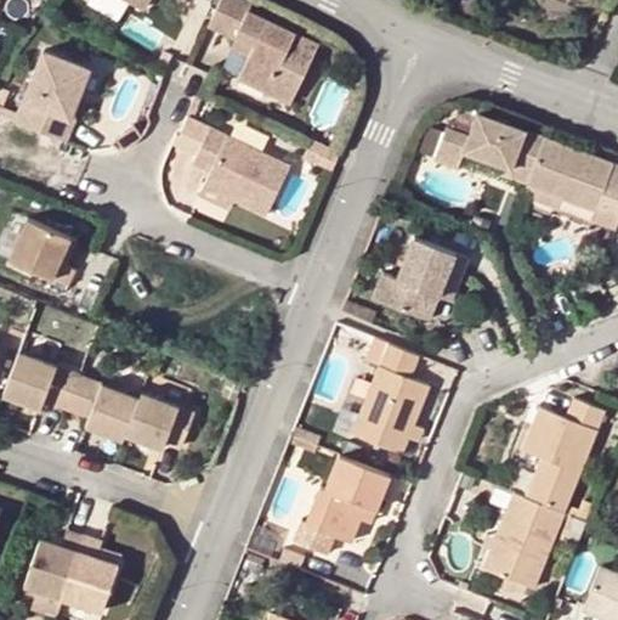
[(126,0),(145,10),(149,0),(126,0)]
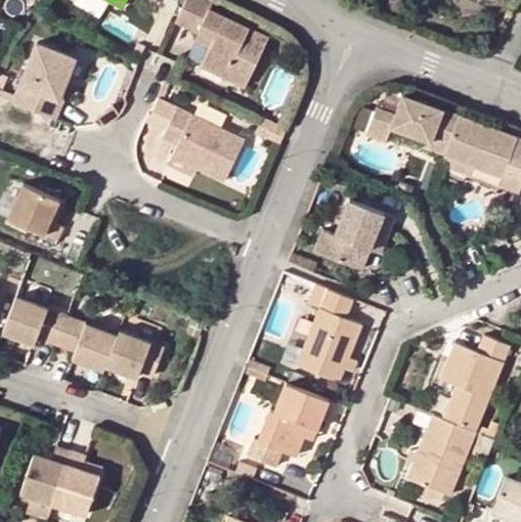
[(201,0),(186,0),(176,23),(200,33),(201,31),(214,37),(208,51),(201,68),(246,88),(269,39),(211,10),(213,6),(201,0)]
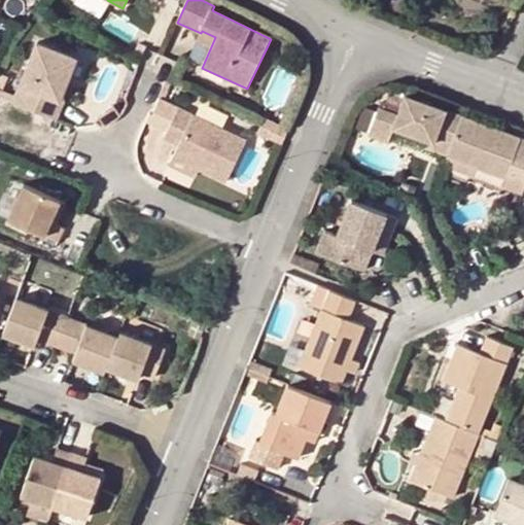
[(215,37),(202,31),(201,33),(195,44),(209,51),(215,37)]
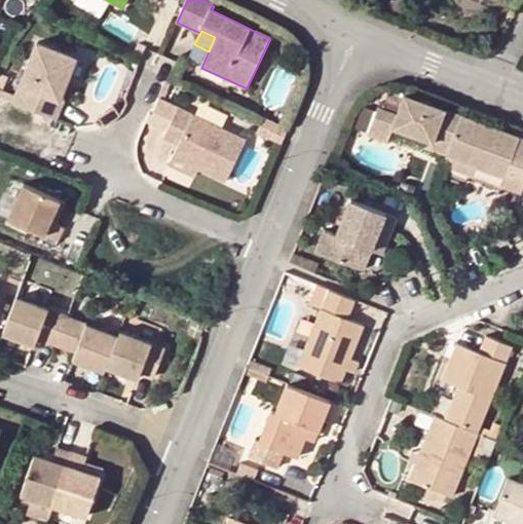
[(12,104),(57,121),(64,104),(59,102),(74,60),(36,44),(12,104)]
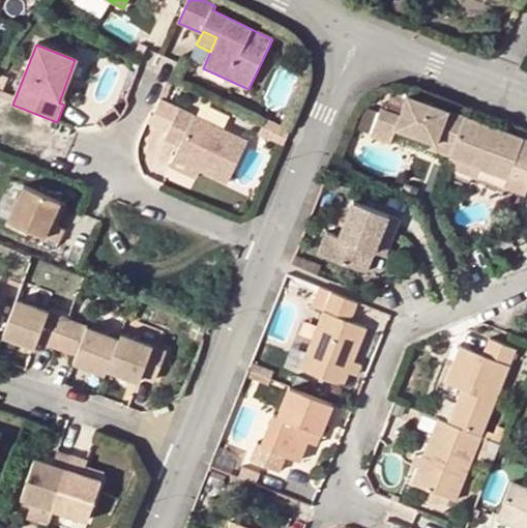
[(450,157),(465,120),(406,98),(399,117),(378,109),(368,136),(388,143),(394,127),(429,141),(426,147),(450,157)]
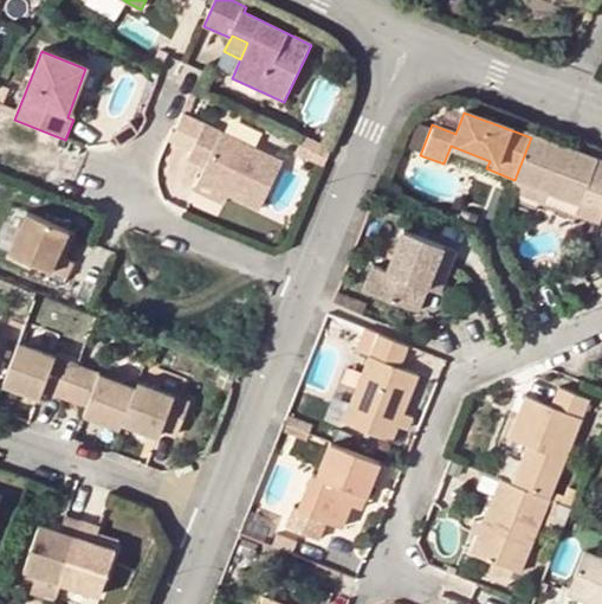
[(186,161),(202,168),(196,182),(225,197),(258,212),(280,164),(181,117),(176,130),(170,133),(167,143),(189,153),(186,161)]
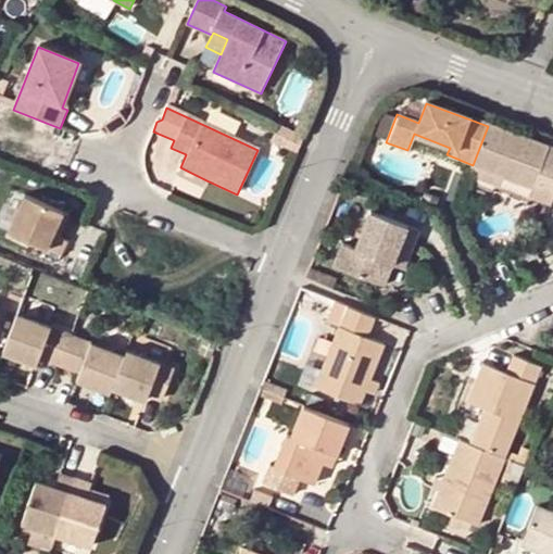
[(124,117),(121,113),(113,118),(116,123),(124,117)]
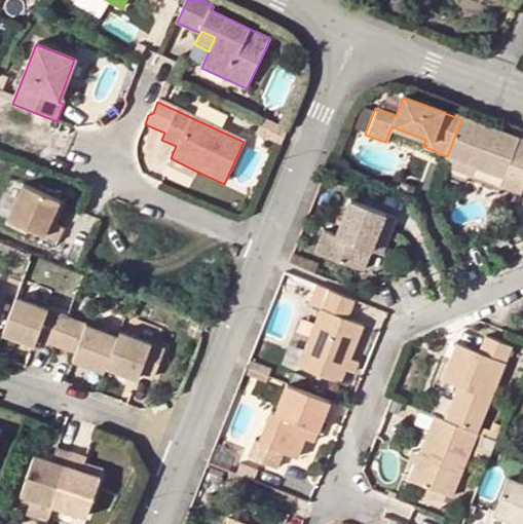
[(447,156),(475,166),(503,178),(501,184),(522,193),(522,144),(461,119),(447,156)]
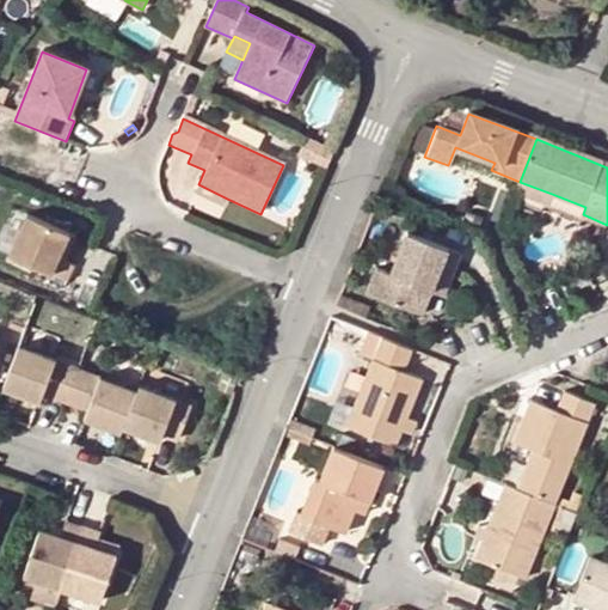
[(548,203),(552,194),(520,182),(516,190),(548,203)]
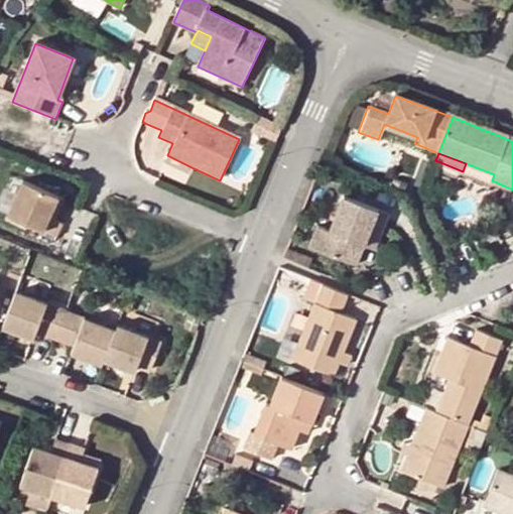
[(187,175),(191,167),(167,155),(162,163),(187,175)]
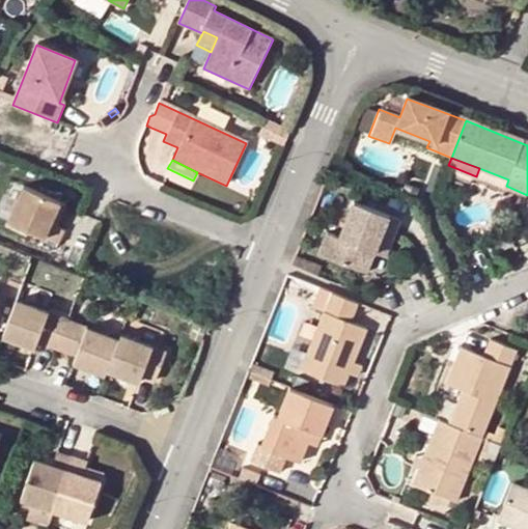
[(22,188),(6,226),(58,249),(63,233),(55,229),(50,227),(59,204),(22,188)]
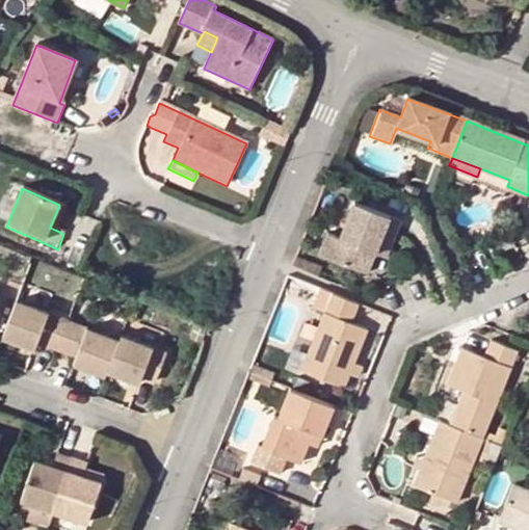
[(400,222),(354,204),(339,240),(328,235),(320,257),(365,275),(374,255),(380,239),(392,244),(400,222)]
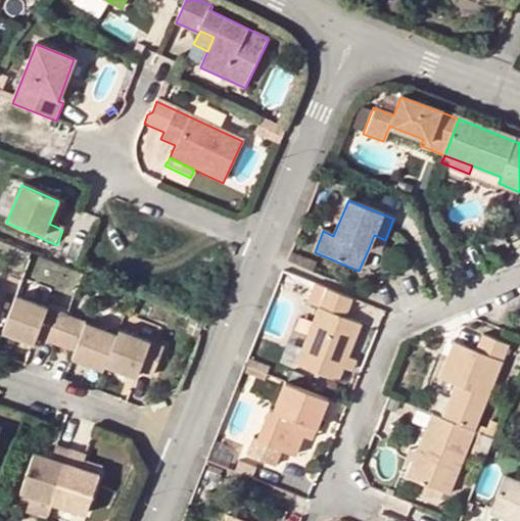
[(58,201),(49,224),(54,226),(63,203),(58,201)]
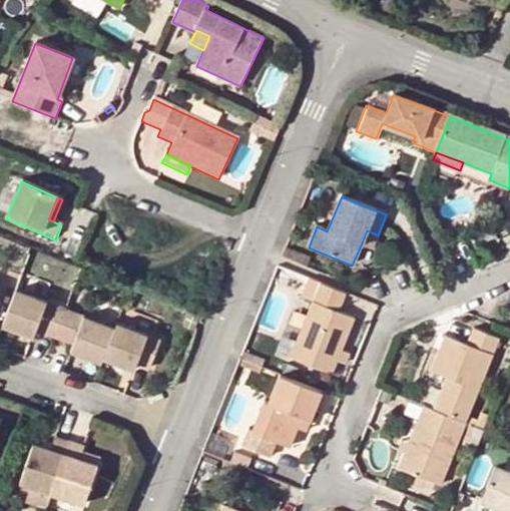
[(378,235),(367,230),(361,245),(372,249),(378,235)]
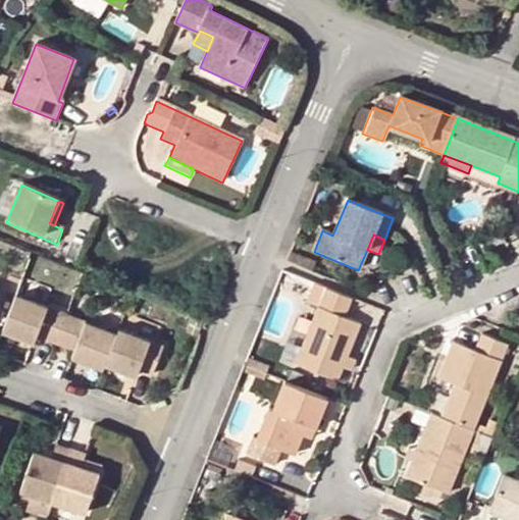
[(309,305),(319,308),(327,290),(317,284),(309,305)]
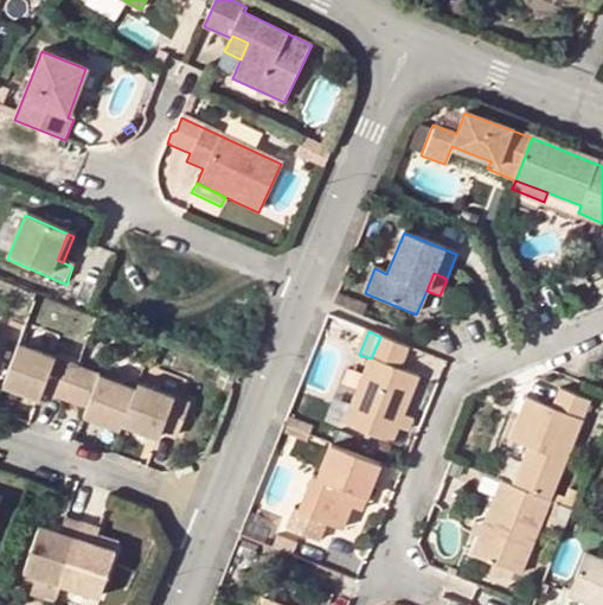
[(380,337),(371,358),(345,426),(392,444),(419,379),(402,370),(410,349),(380,337)]
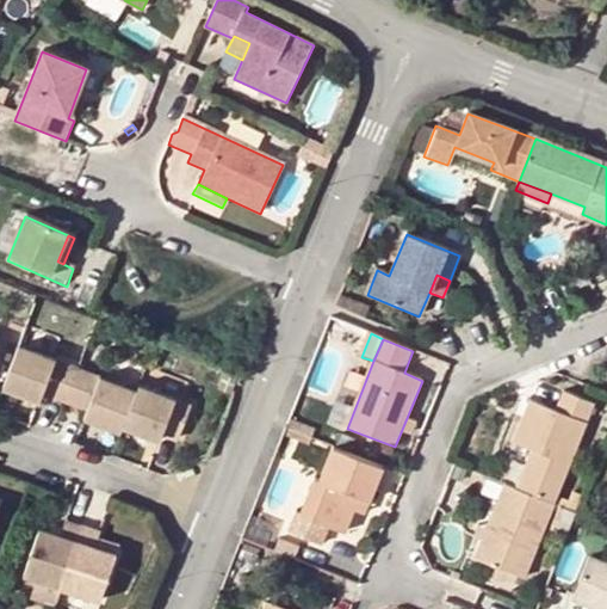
[(67,403),(80,369),(20,346),(5,387),(42,401),(44,395),(67,403)]
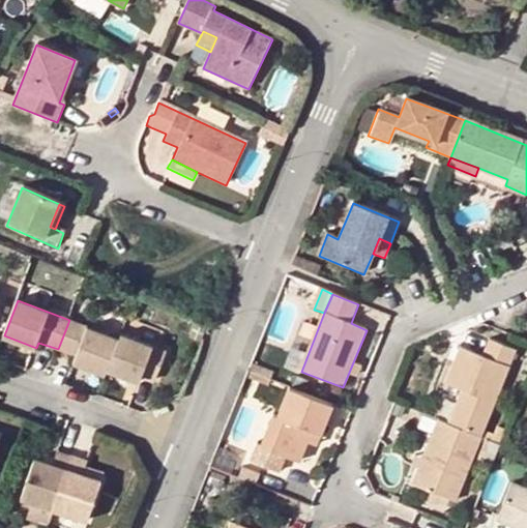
[(69,320),(58,349),(77,357),(75,362),(107,376),(109,371),(120,340),(69,320)]
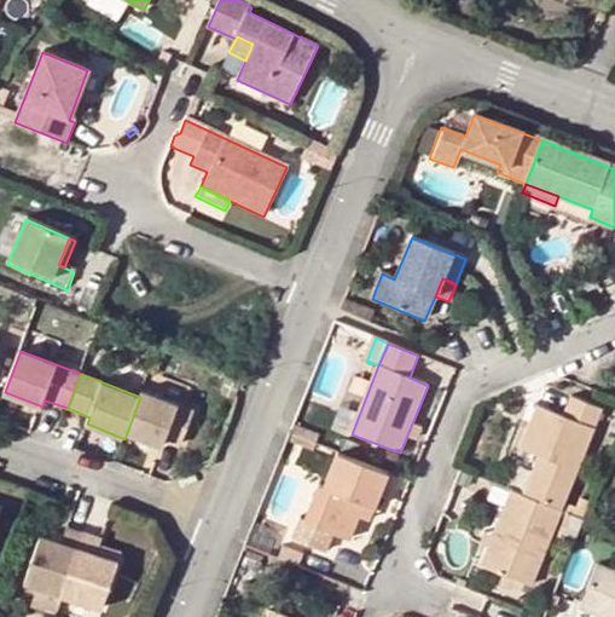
[(181,445),(195,411),(143,391),(140,397),(127,433),(164,448),(167,440),(181,445)]
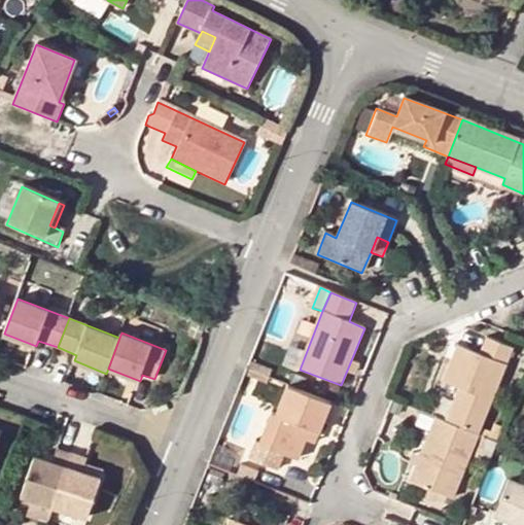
[(442,380),(459,386),(446,421),(479,433),(514,347),(488,337),(482,353),(456,343),(442,380)]
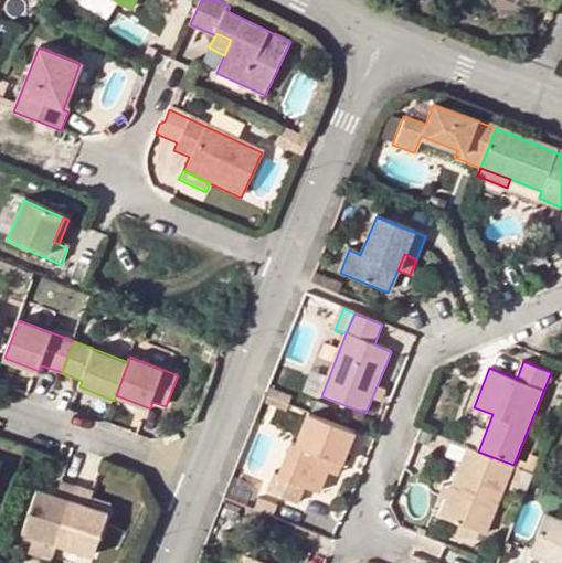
[(296,397),(273,388),(269,396),(271,396),(293,406),(296,397)]
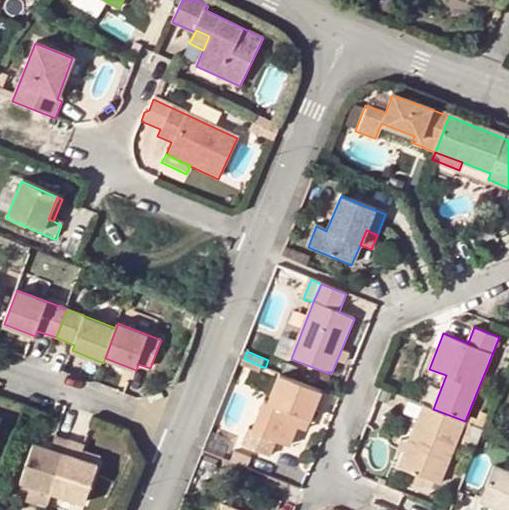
[(264,403),(253,432),(273,441),(288,447),(296,427),(300,418),(310,422),(323,391),(280,374),(266,404),(264,403)]
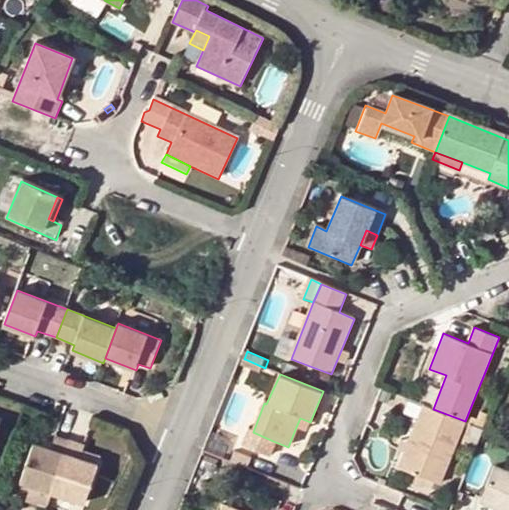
[(419,403),(400,396),(395,408),(414,416),(419,403)]
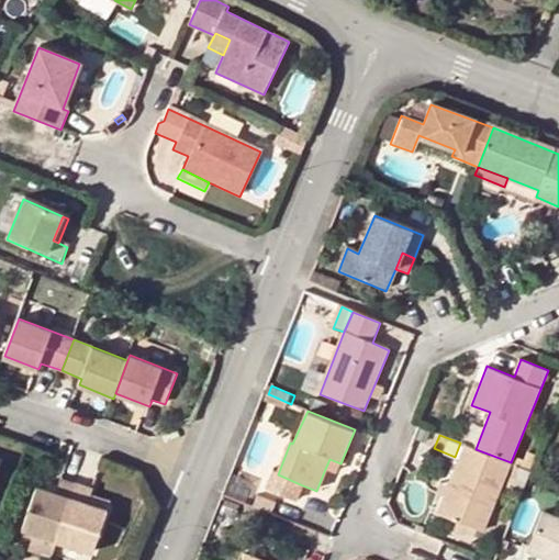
[(466,445),(448,488),(445,495),(438,513),(483,530),(511,462),(476,449),(466,445)]
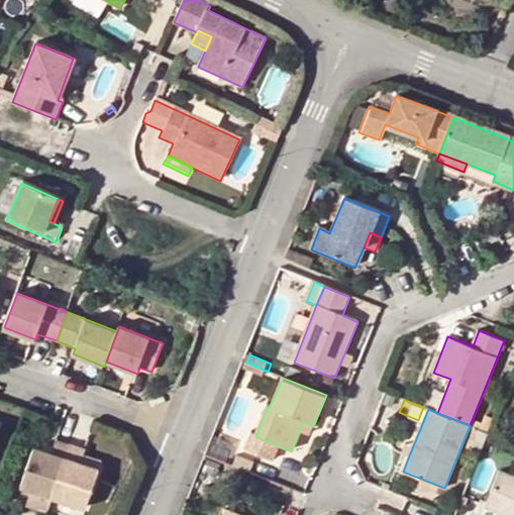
[(313,426),(303,422),(299,431),(310,435),(313,426)]
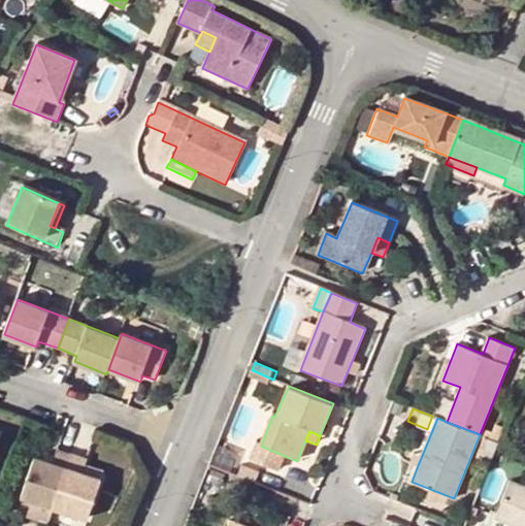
[(274,469),(282,455),(261,446),(251,441),(244,456),(274,469)]
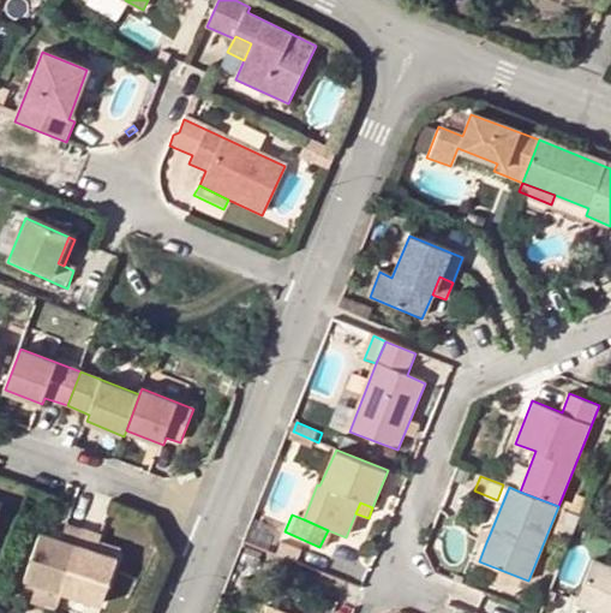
[(42,533),(27,579),(64,591),(84,530),(67,524),(61,540),(42,533)]
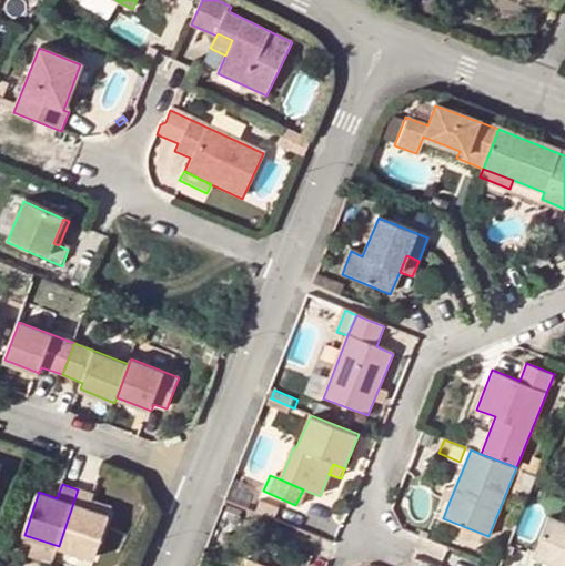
[(78,489),(59,546),(96,558),(109,515),(90,508),(94,495),(78,489)]
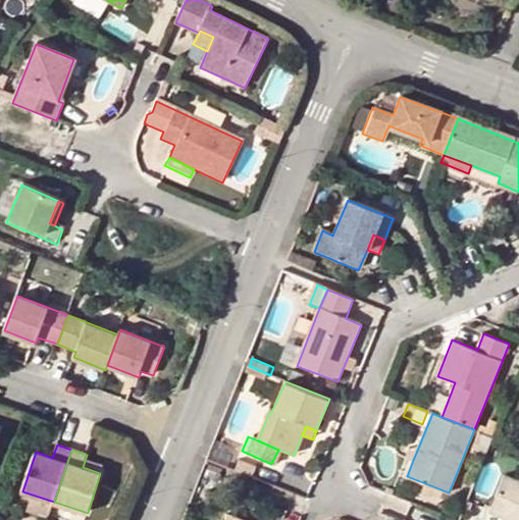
[(405,456),(413,460),(416,453),(408,450),(405,456)]
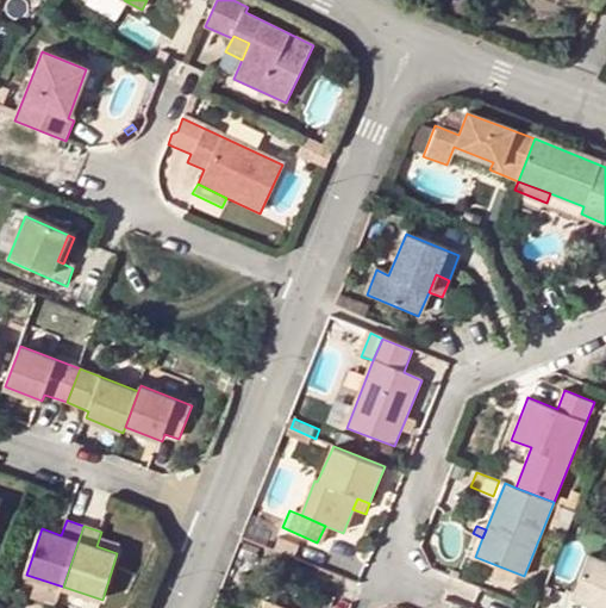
[(605,562),(592,556),(575,596),(601,607),(605,607),(605,562)]
